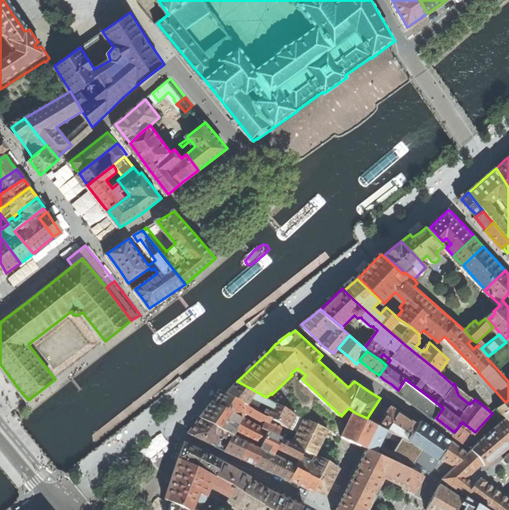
[(398,390),(416,404),(424,393),(405,379),(398,390)]
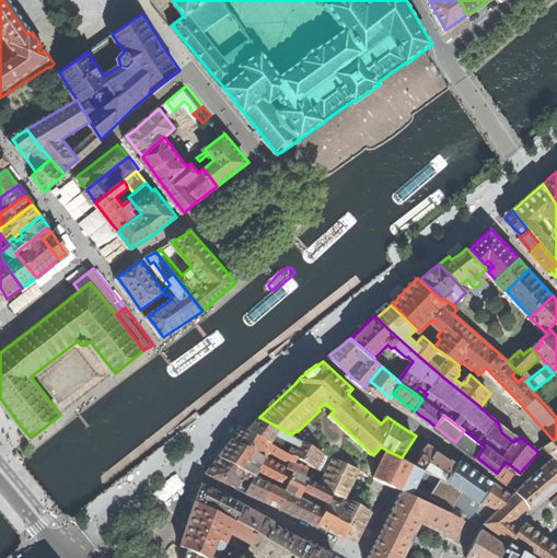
[(255,422),(248,429),(268,440),(282,448),(288,438),(294,441),(290,451),(301,457),(301,456),(318,465),(323,456),(328,458),(324,467),(329,471),(336,456),(327,453),(297,438),(291,434),(259,417),(255,422)]
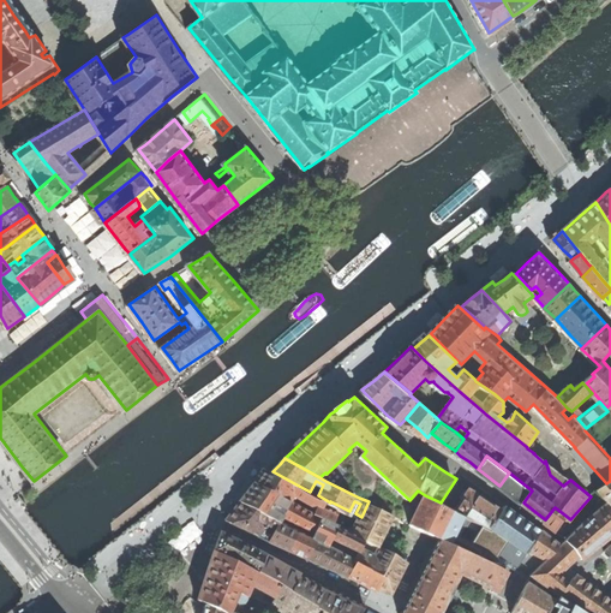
[(562,459),(550,475),(563,486),(575,470),(562,459)]
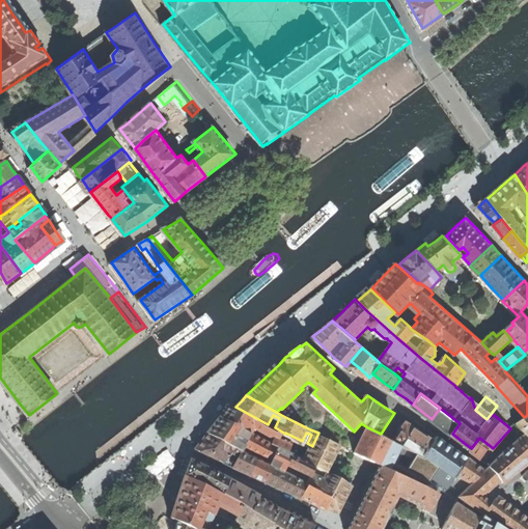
[(226,417),(253,433),(257,425),(277,436),(274,442),(254,433),(248,446),(261,453),(265,455),(274,458),(275,460),(280,446),(290,451),(295,442),(283,437),(284,435),(285,434),(275,427),(268,424),(254,417),(235,407),(234,406),(233,407),(230,412),(226,417)]
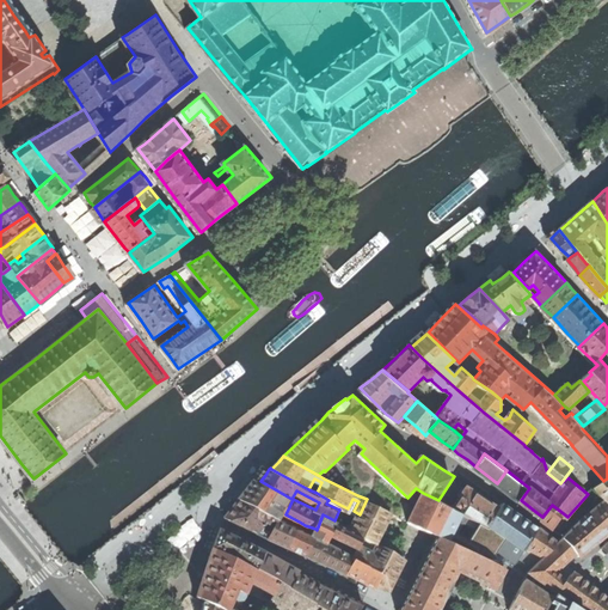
[(510,493),(521,500),(529,488),(507,470),(497,483),(510,493)]
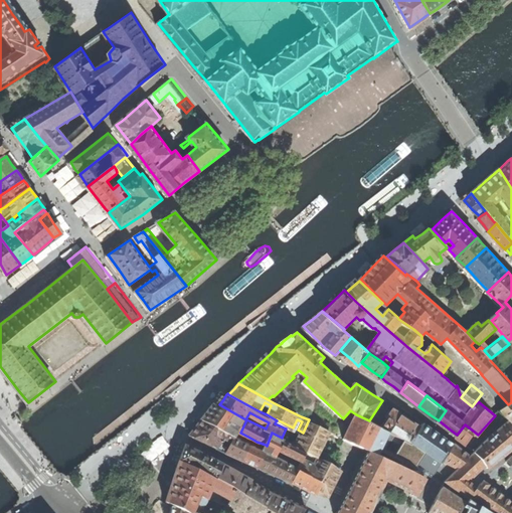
[(505,414),(511,420),(511,402),(508,404),(501,409),(505,414)]
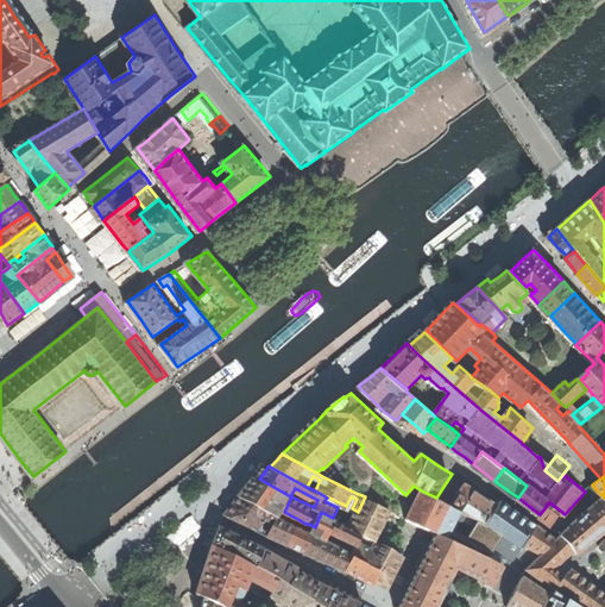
[(246,494),(244,496),(270,511),(282,515),(283,514),(284,512),(291,496),(290,496),(259,479),(253,486),(246,494)]
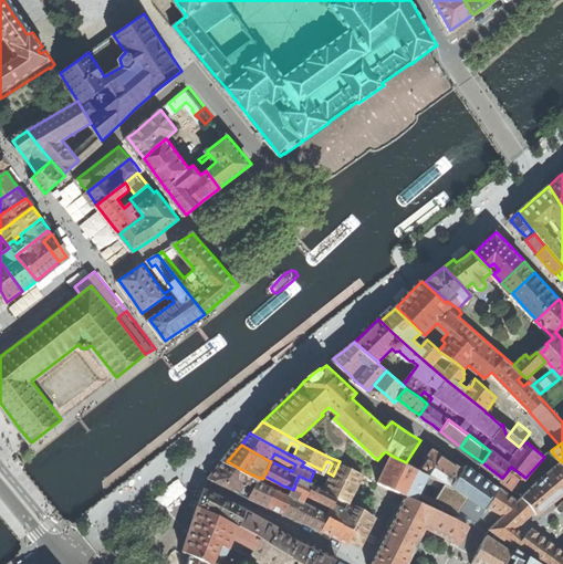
[(450,460),(435,449),(420,470),(421,471),(439,479),(454,486),(464,470),(450,460)]
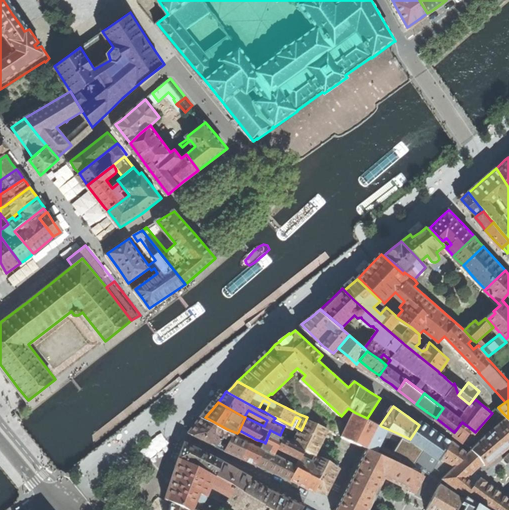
[(336,509),(369,509),(375,498),(376,498),(380,490),(379,490),(386,476),(415,490),(423,474),(427,476),(430,472),(432,472),(440,460),(441,460),(443,457),(458,464),(469,453),(453,441),(452,441),(447,437),(444,436),(438,431),(423,420),(419,425),(410,439),(397,433),(388,450),(373,443),(381,426),(380,425),(367,418),(354,412),(344,434),(360,442),(359,443),(368,447),(339,505),(336,509)]
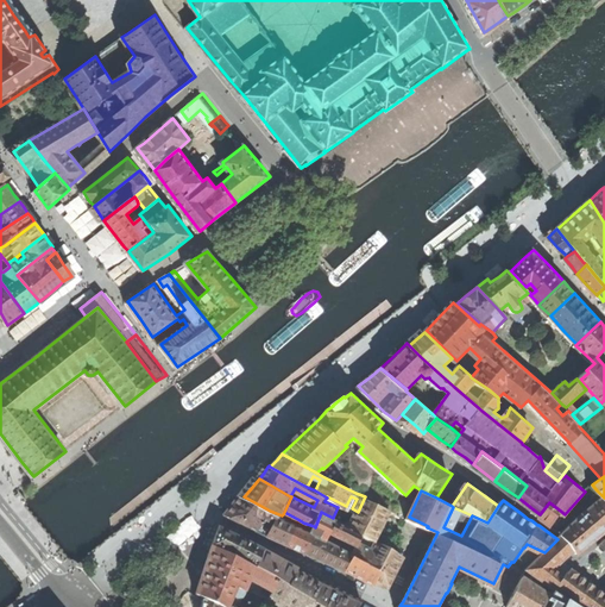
[(244,496),(238,505),(229,515),(264,532),(270,534),(290,544),(298,525),(282,515),(270,511),(244,496)]
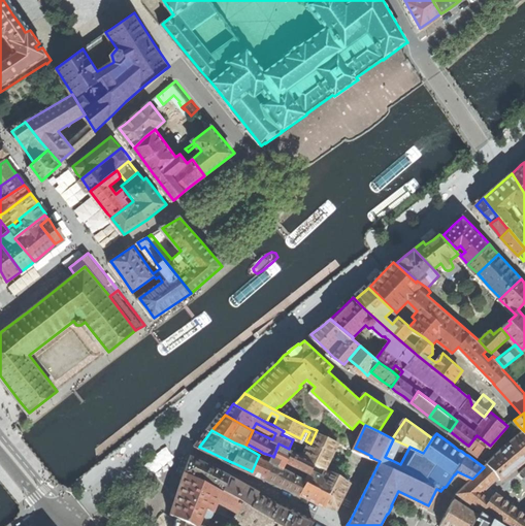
[(339,441),(317,430),(310,444),(304,456),(317,463),(326,467),(332,455),(339,441)]
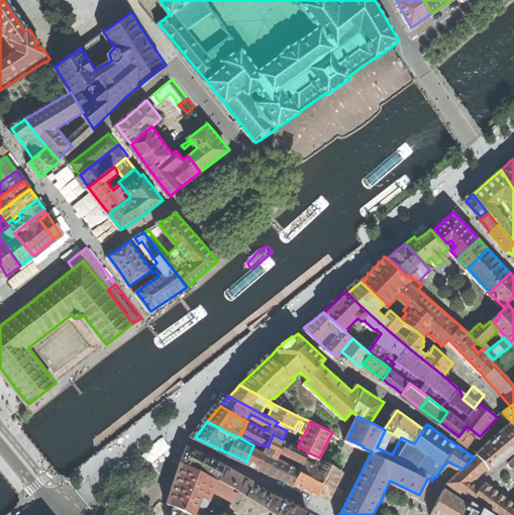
[(489,467),(491,468),(513,449),(513,422),(495,436),(478,453),(489,467)]
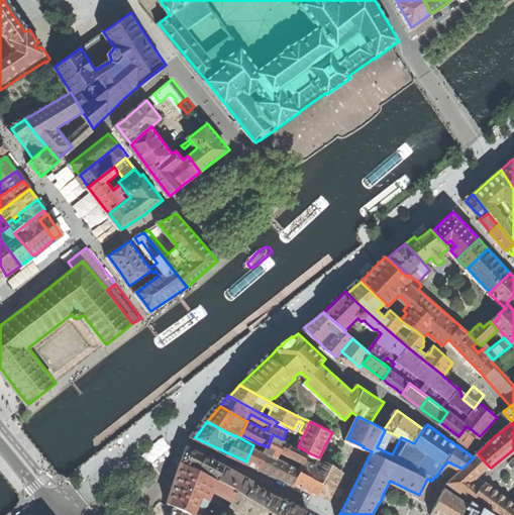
[(464,440),(468,443),(475,432),(467,426),(458,436),(464,440)]
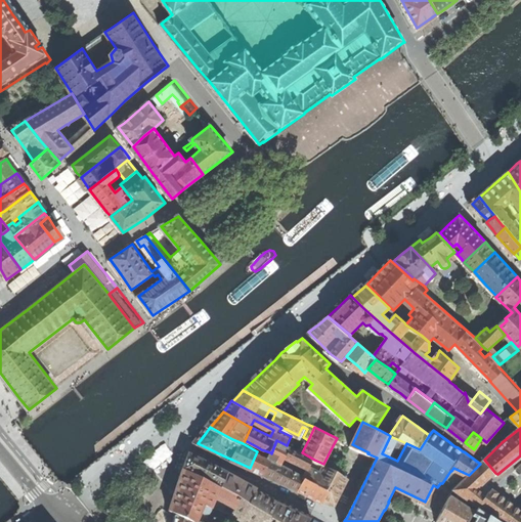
[(302,452),(287,445),(276,440),(271,453),(270,452),(269,453),(274,455),(277,458),(276,459),(276,461),(283,465),(284,463),(287,458),(298,464),(309,469),(314,460),(302,452)]
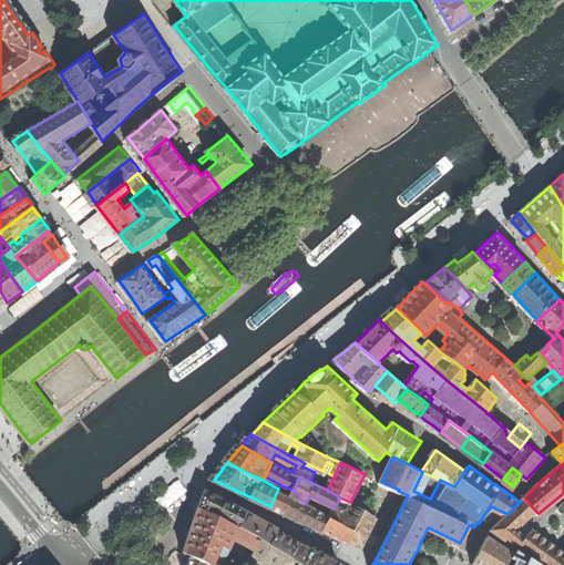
[(171,490),(177,499),(191,489),(183,480),(171,490)]
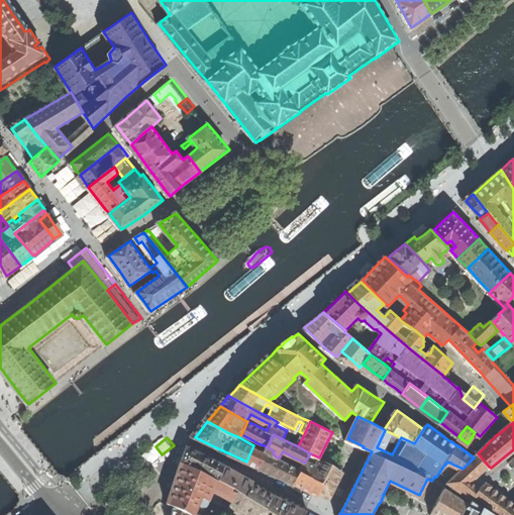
[(186,453),(183,461),(227,484),(247,496),(255,481),(230,468),(189,445),(186,453)]
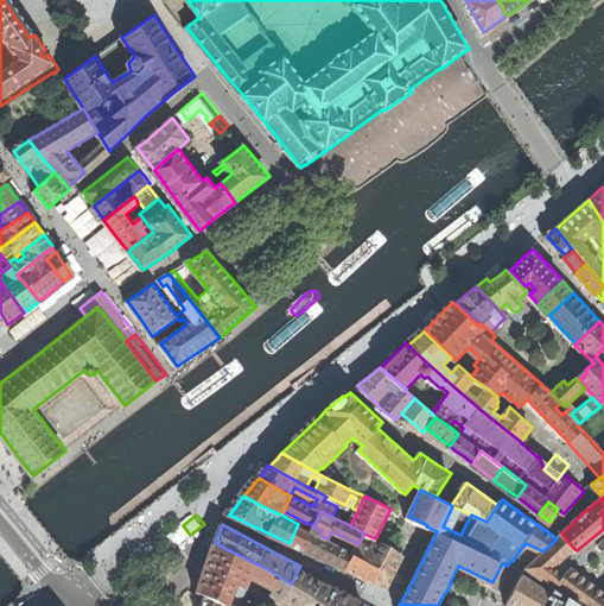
[(299,547),(307,551),(317,534),(298,524),(290,543),(299,547)]
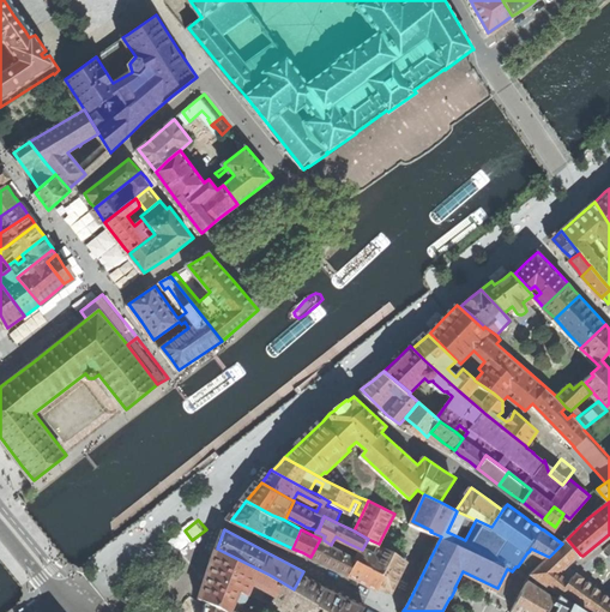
[(330,565),(350,574),(357,559),(356,557),(331,545),(324,540),(320,539),(310,557),(330,565)]
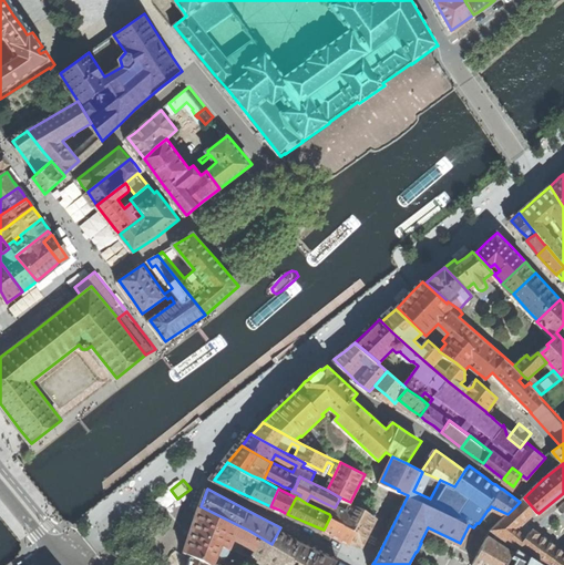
[(351,542),(365,546),(371,532),(378,516),(370,512),(368,511),(350,502),(340,497),(335,507),(329,514),(330,516),(357,530),(351,542)]
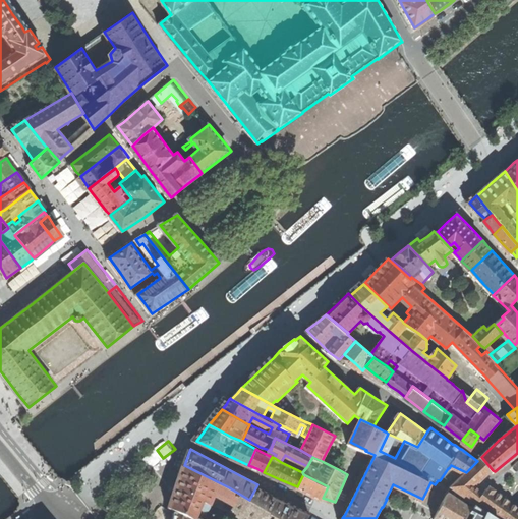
[(453,485),(453,486),(476,504),(476,503),(487,511),(487,512),(498,518),(517,518),(517,463),(515,465),(517,467),(517,506),(490,485),(482,481),(493,470),(481,457),(477,461),(466,472),(453,485)]
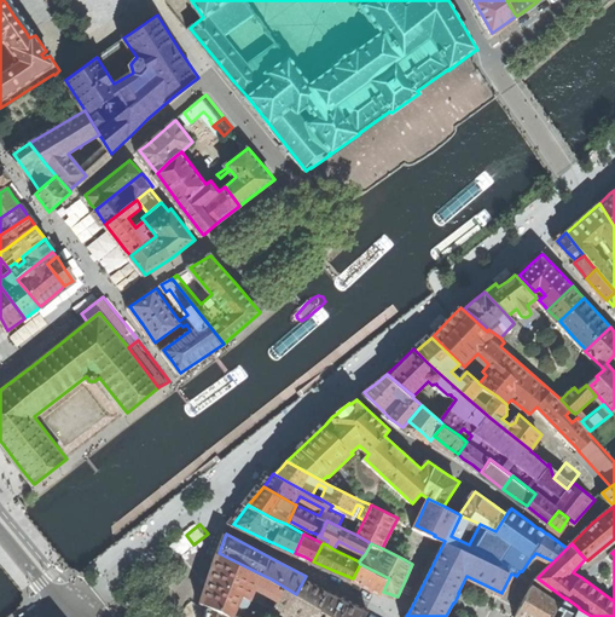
[(203,601),(214,606),(235,616),(243,616),(249,605),(250,603),(251,599),(253,599),(254,597),(276,607),(291,616),(337,616),(326,610),(296,594),(272,580),(219,553),(204,595),(203,601)]
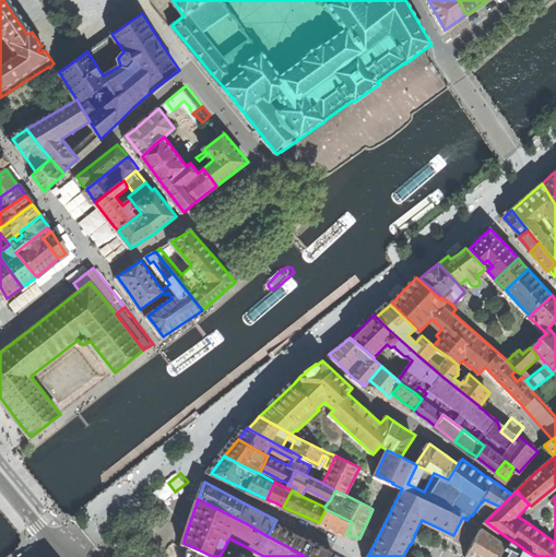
[(345,535),(346,534),(352,522),(326,509),(319,522),(331,529),(345,535)]
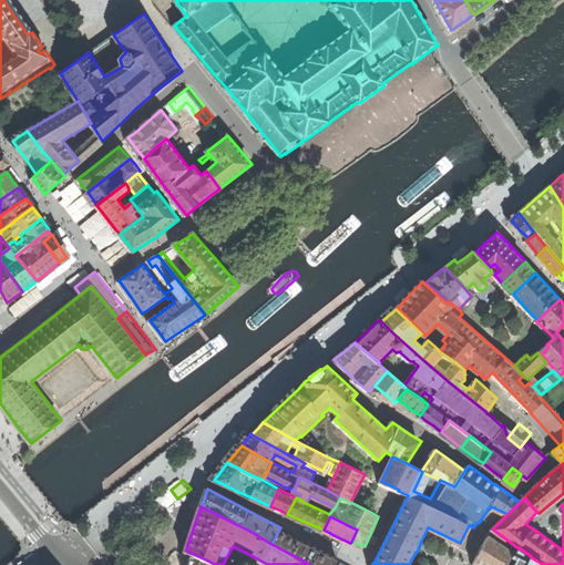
[(309,542),(280,527),(272,544),(299,558),(309,564),(337,564),(340,557),(309,542)]
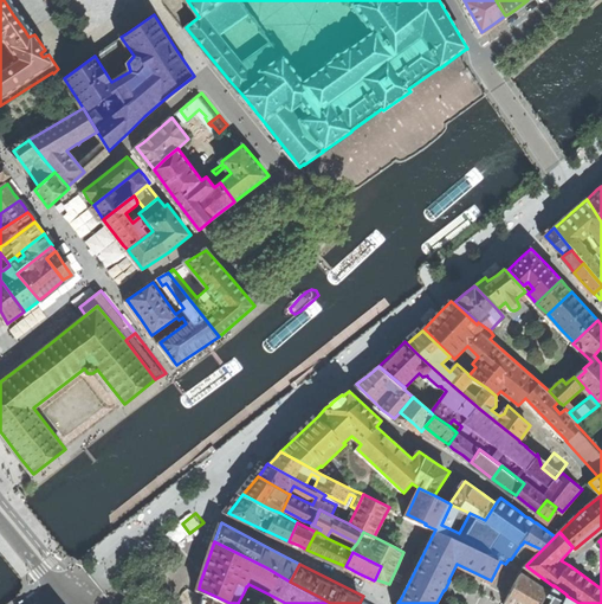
[(511,603),(541,603),(554,586),(526,566),(523,572),(507,603),(511,603)]
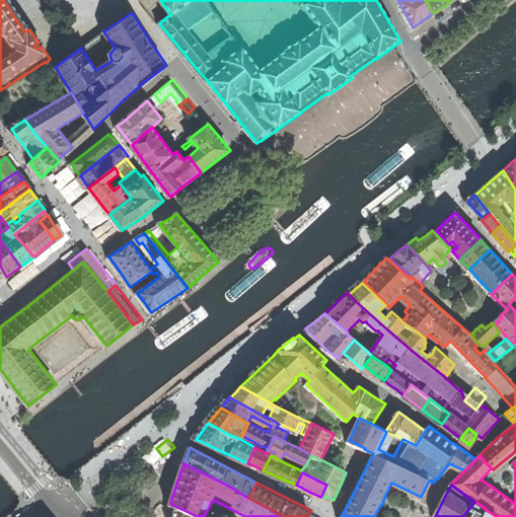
[(496,516),(486,510),(486,509),(474,501),(474,502),(463,516),(496,516)]
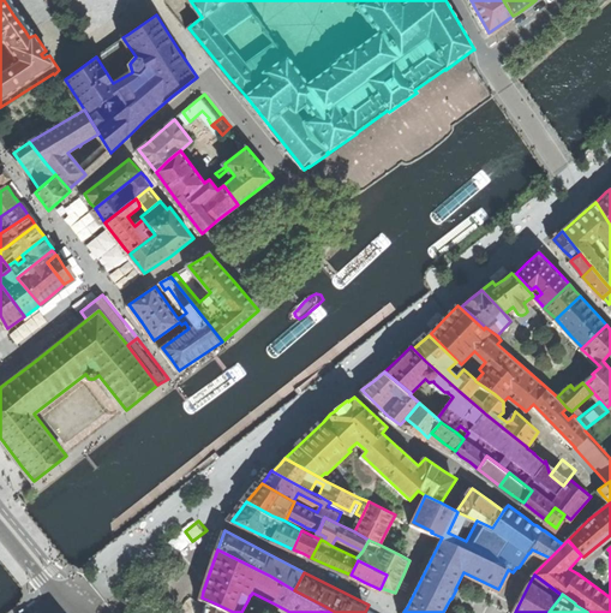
[(210,612),(233,612),(213,602),(210,612)]
